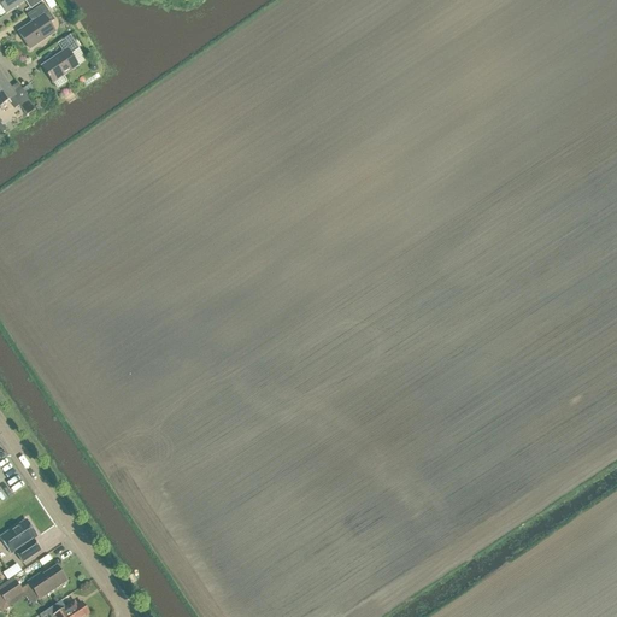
[(30,10),(45,0),(43,0),(0,0),(0,5),(6,15),(25,3),(30,10)]
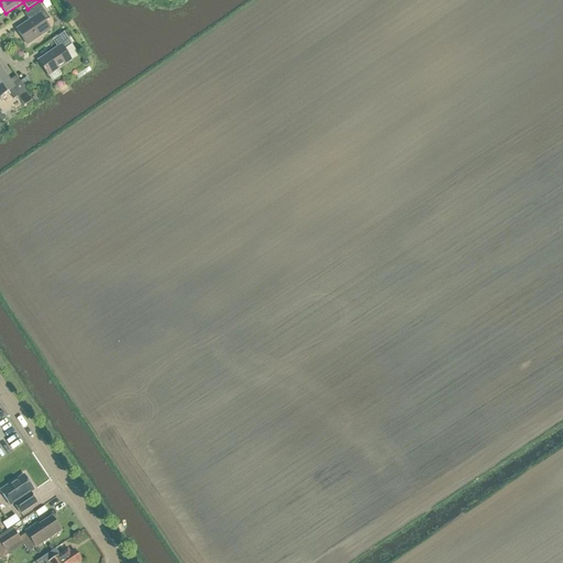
[(28,46),(50,31),(44,23),(50,20),(39,4),(24,14),(29,21),(17,30),(28,46)]
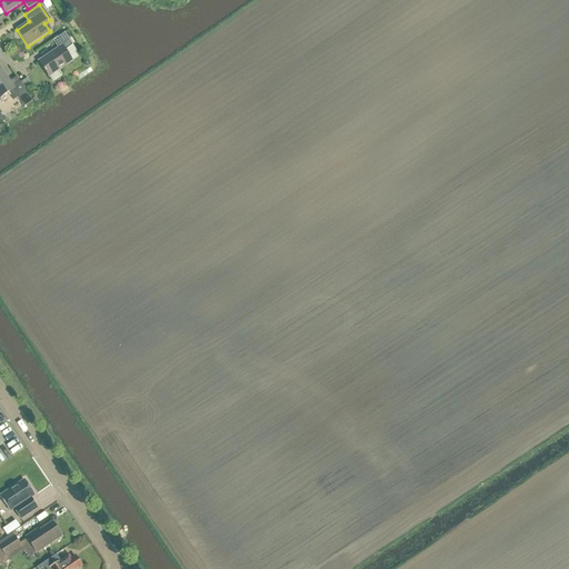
[(49,77),(71,61),(65,51),(72,46),(65,35),(53,41),(58,49),(39,62),(49,77)]
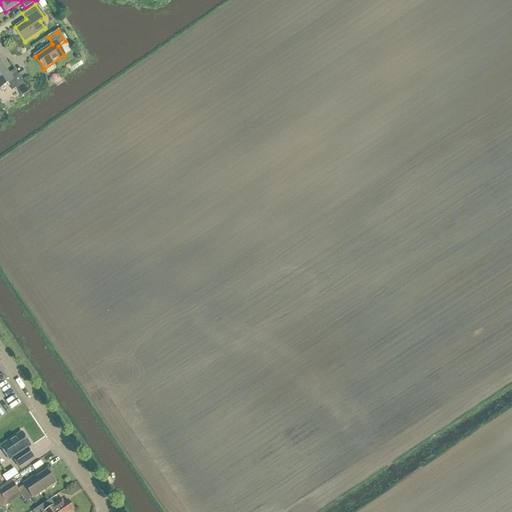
[(9,74),(0,60),(0,88),(7,84),(12,91),(16,88),(22,96),(29,91),(24,83),(22,80),(18,75),(15,70),(9,74)]
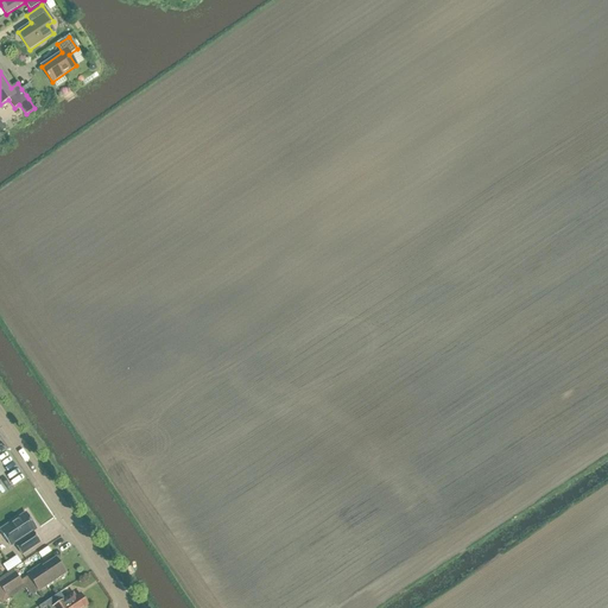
[(29,84),(21,89),(26,95),(33,90),(29,84)]
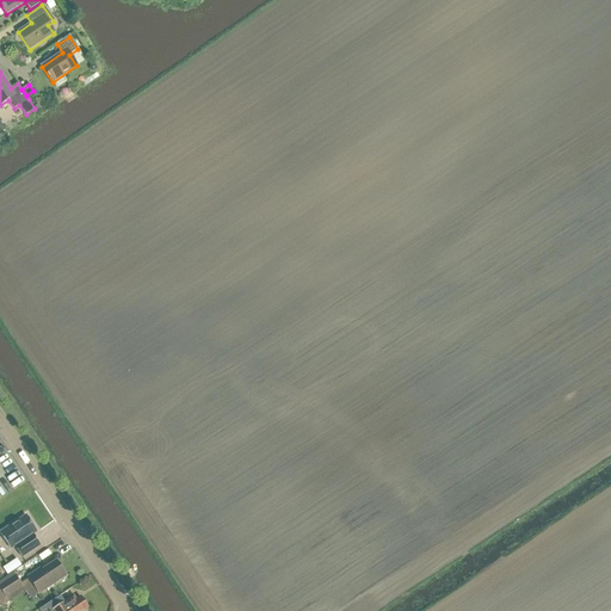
[(22,559),(36,549),(39,547),(32,536),(37,534),(25,516),(0,532),(0,534),(11,550),(14,548),(22,559)]
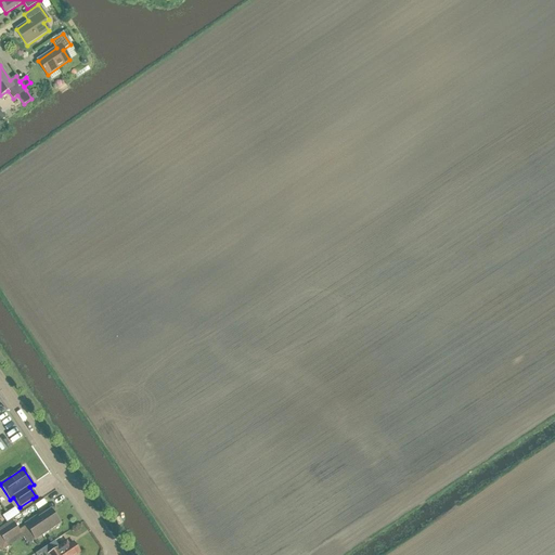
[(5,521),(17,514),(13,507),(1,515),(5,521)]
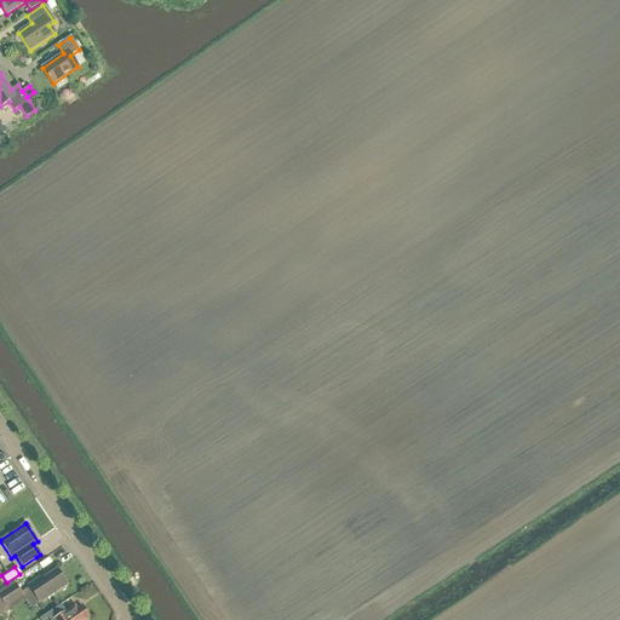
[(39,604),(67,585),(57,570),(42,579),(41,578),(28,586),(39,604)]
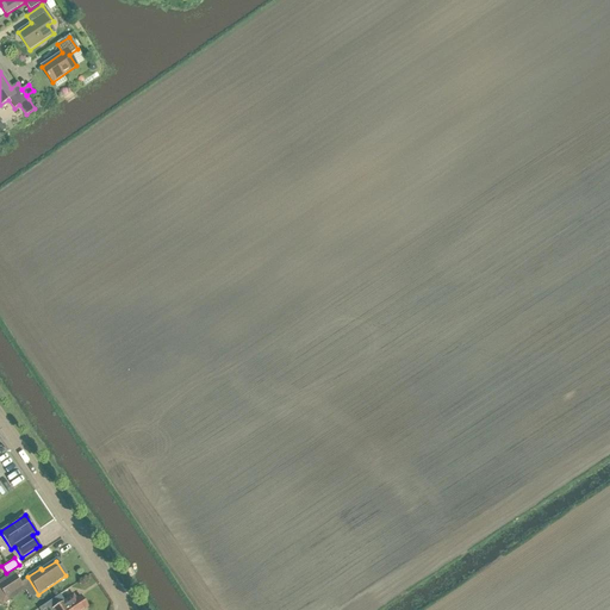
[(0,585),(0,589),(6,597),(22,586),(14,576),(0,585)]
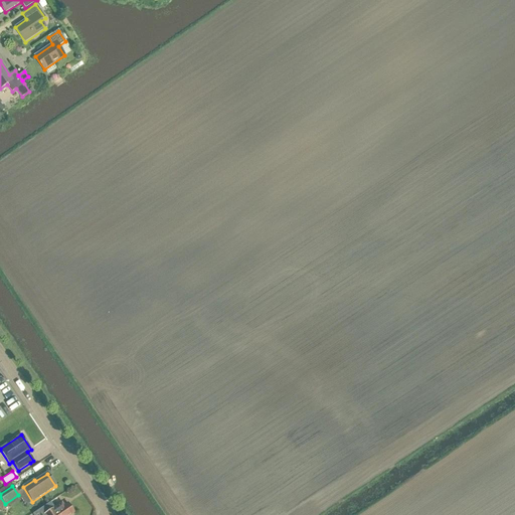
[(50,503),(32,514),(70,514),(73,513),(68,504),(63,507),(62,508),(59,505),(54,508),(50,503)]
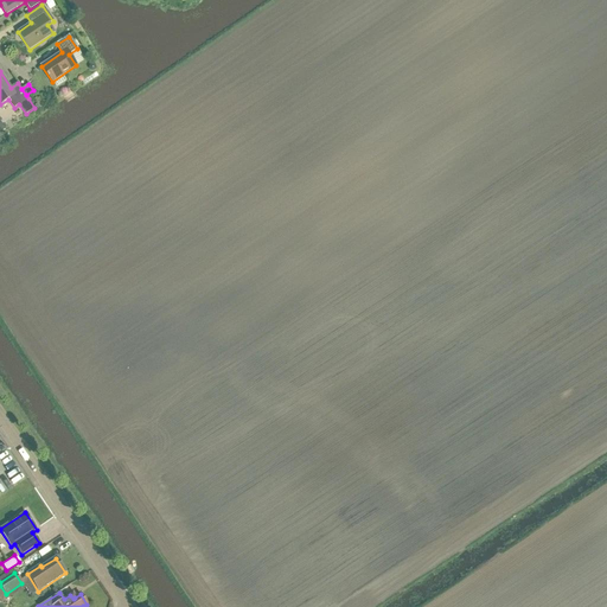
All buildings are outlined.
